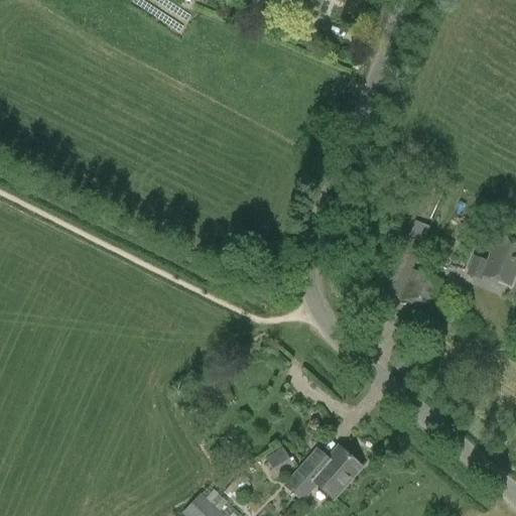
[(321,0),(273,0),(315,17),(321,0)]
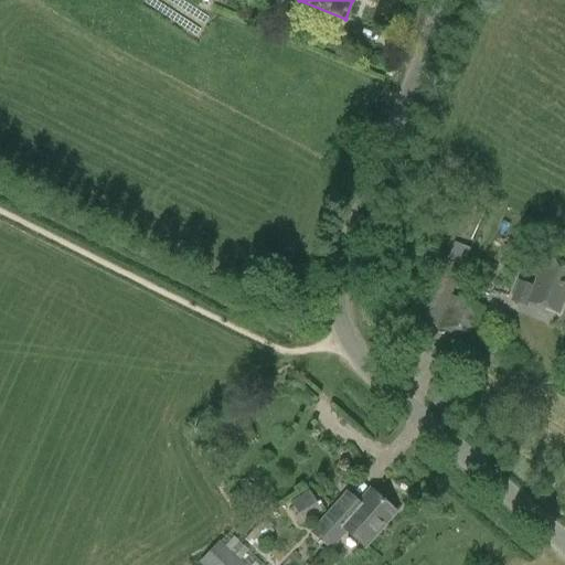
[(466,251),(486,211),(460,199),(439,237),(466,251)]
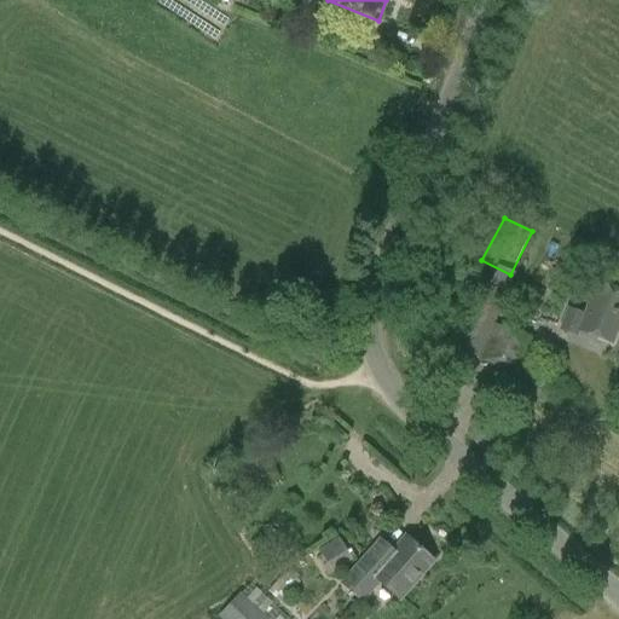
[(618,291),(596,283),(584,314),(567,307),(559,330),(577,337),(579,331),(611,343),(618,323),(618,291)]
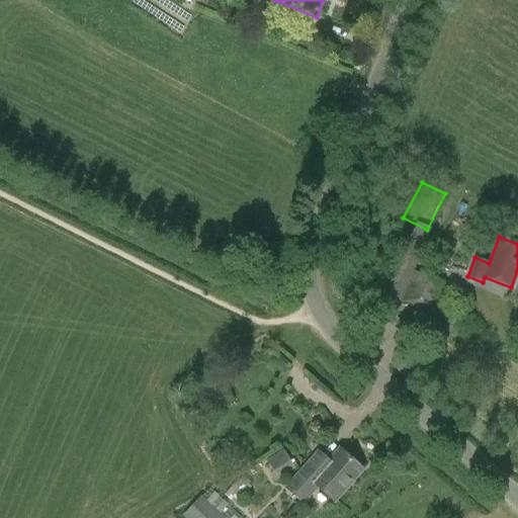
[(232,262),(238,265),(242,258),(236,255),(232,262)]
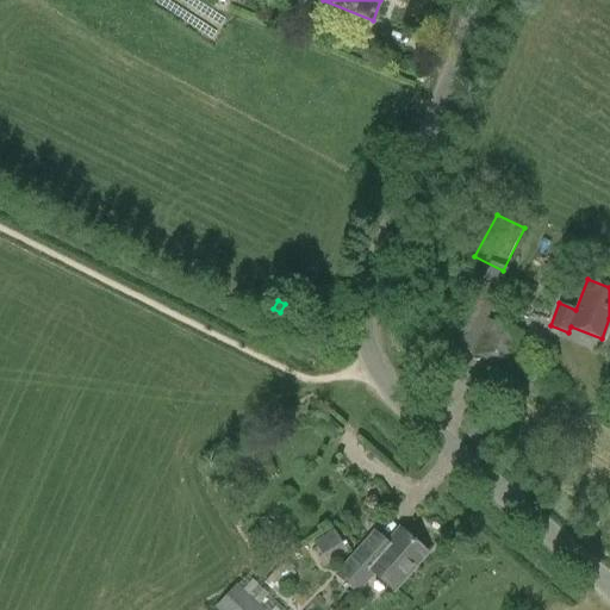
[(508,340),(483,330),(472,356),(510,371),(523,334),(511,329),(508,340)]
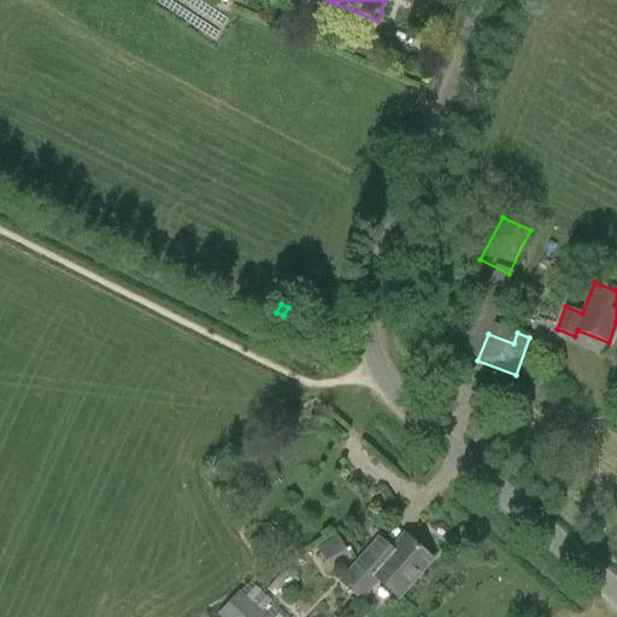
[(338,535),(317,550),(325,563),(346,548),(338,535)]
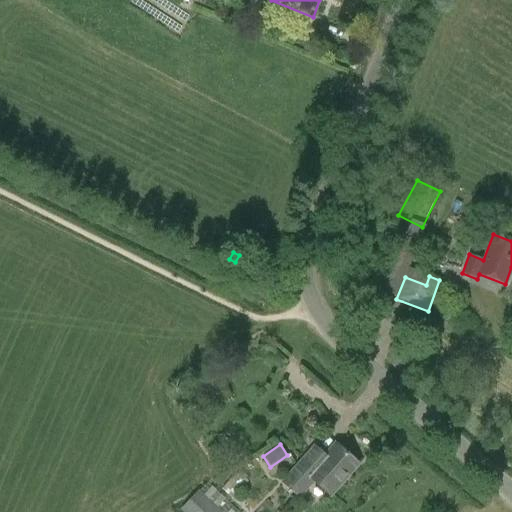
[(335,444),(325,456),(314,445),(281,482),(300,499),(314,483),(330,496),(357,463),(335,444)]
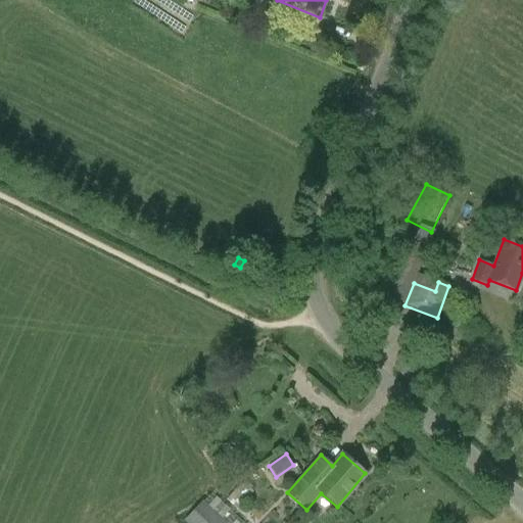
[(226,522),(202,502),(184,521),(186,522),(226,522)]
